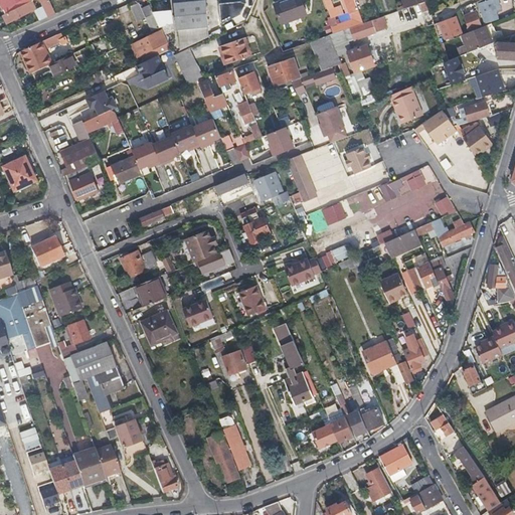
[(33,0),(0,0),(4,9),(7,13),(8,13),(30,1),(33,0)]
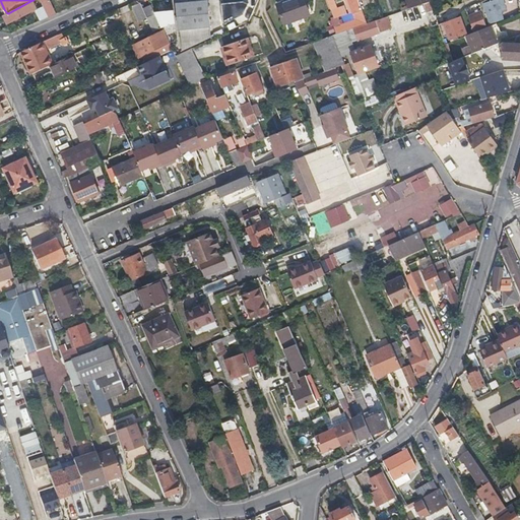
[(57,14),(56,12),(50,0),(43,4),(49,18),(57,14)]
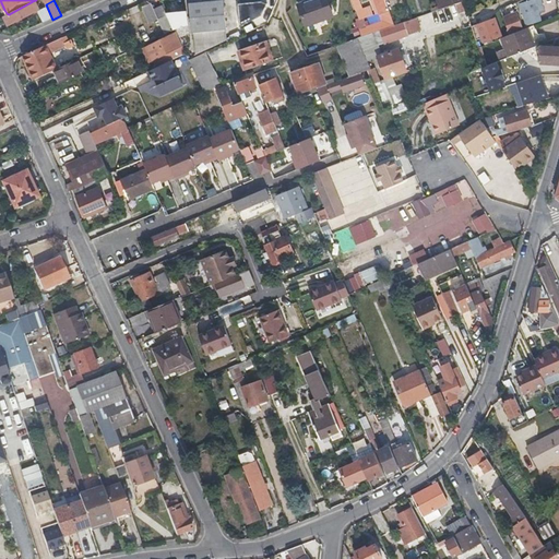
[(225,0),(224,0),(192,3),(194,32),(228,28),(225,0)]
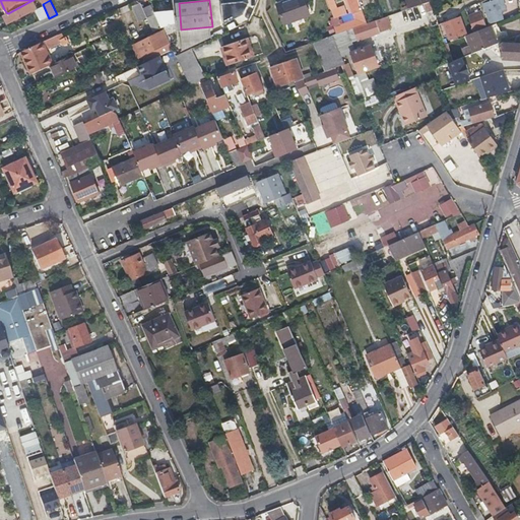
[(239,0),(217,3),(219,20),(247,16),(244,0),(239,0)]
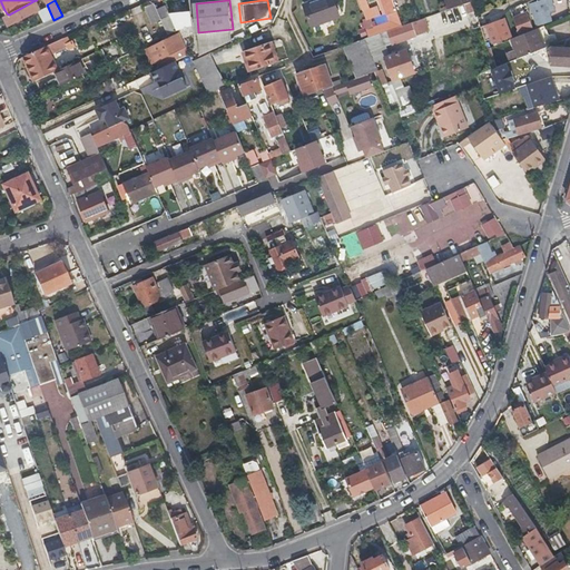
[(333,0),(315,0),(304,5),(312,26),(340,15),(333,0)]
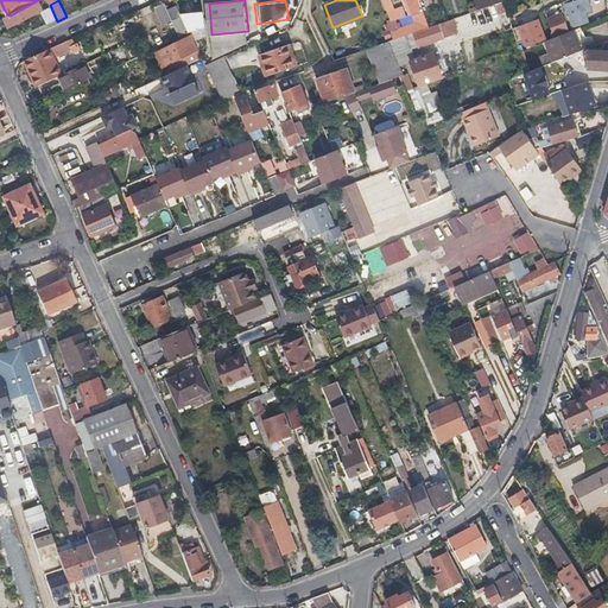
[(407,0),(412,13),(424,10),(419,0),(407,0)]
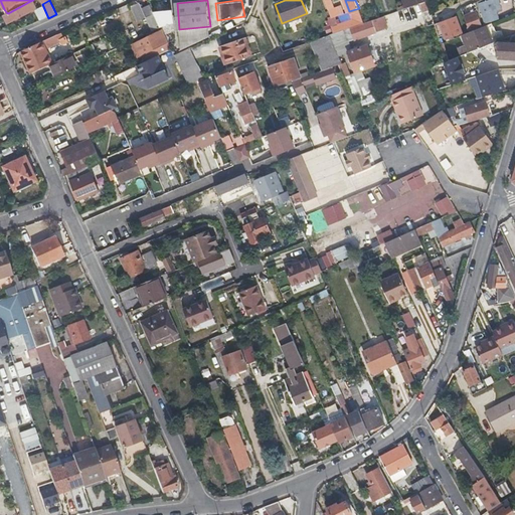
[(35,9),(30,1),(8,13),(11,21),(35,9)]
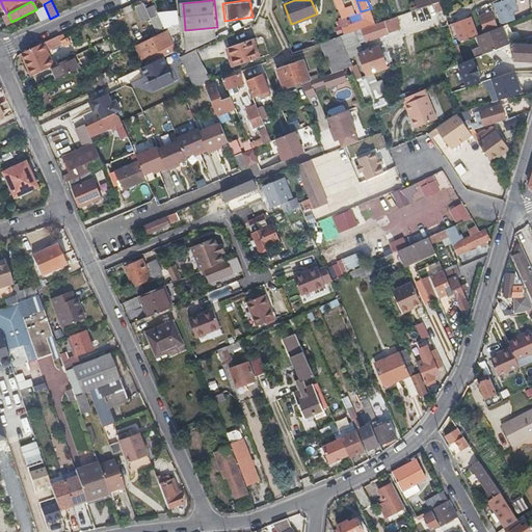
[(160,15),(155,4),(145,9),(151,19),(160,15)]
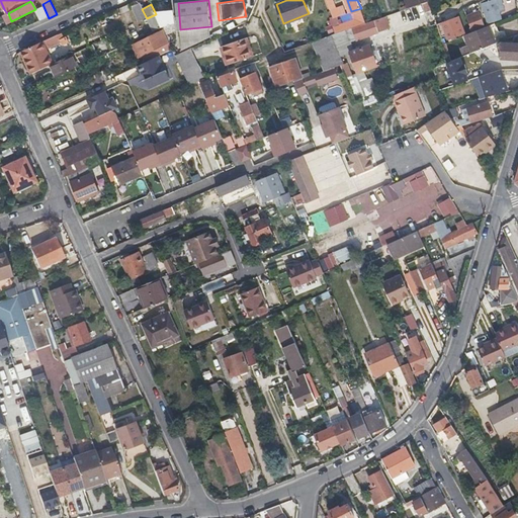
[(475,17),(469,6),(465,7),(470,19),(475,17)]
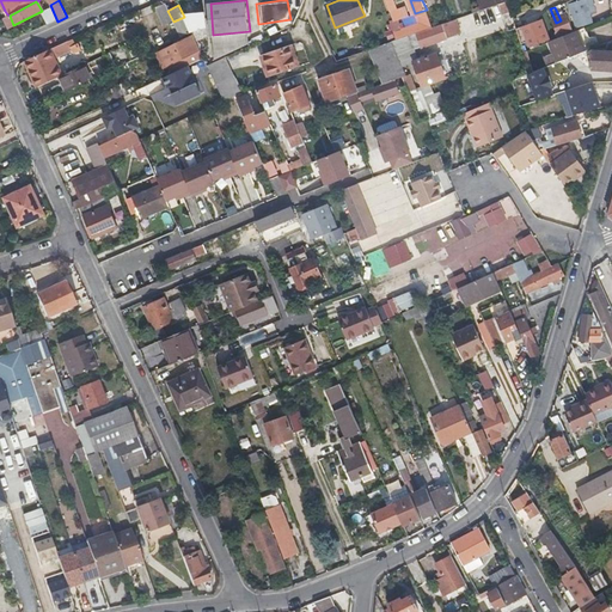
[(484,25),(483,13),(464,16),(465,28),(484,25)]
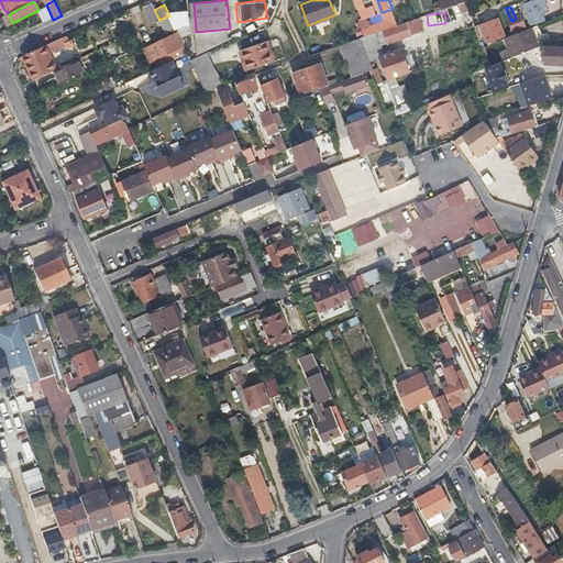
[(516,32),(528,28),(523,15),(516,19),(511,21),(516,32)]
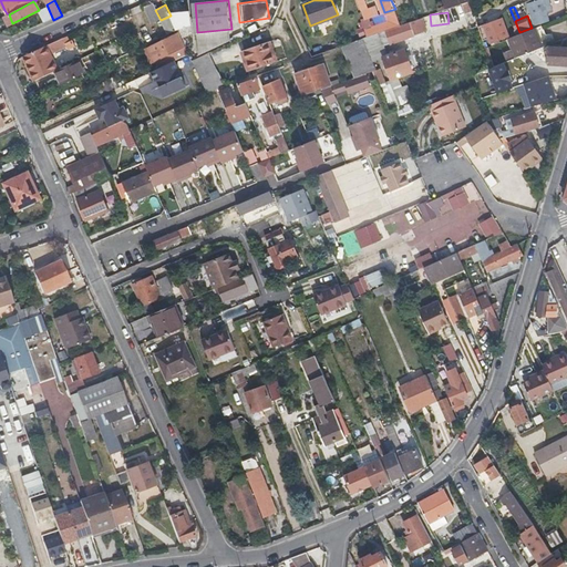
[(399,18),(364,30),(367,37),(377,33),(379,32),(388,29),(401,24),(399,18)]
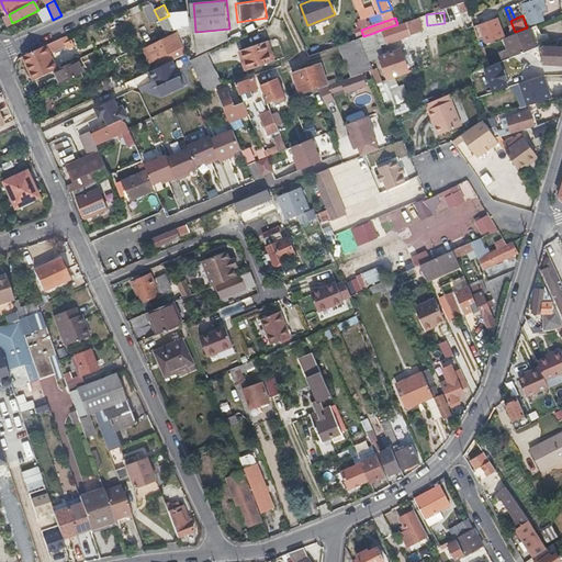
[(474,26),(478,38),(483,36),(485,42),(503,35),(496,18),(474,26)]
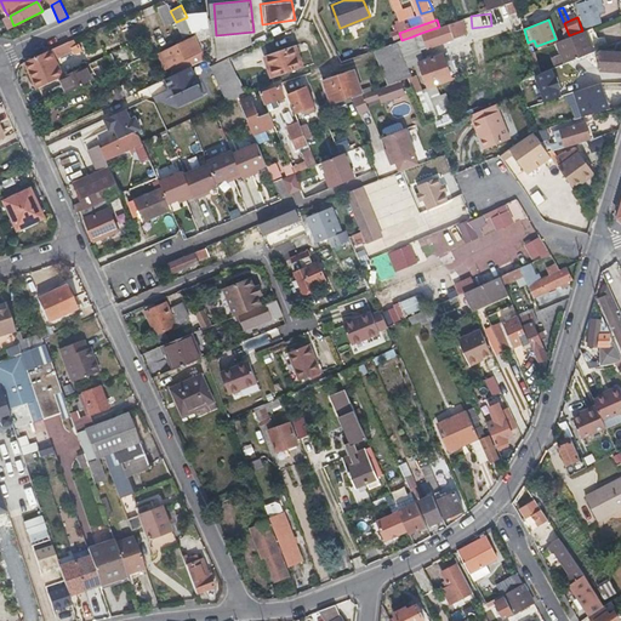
[(439,27),(425,32),(429,46),(462,34),(457,21),(439,27)]
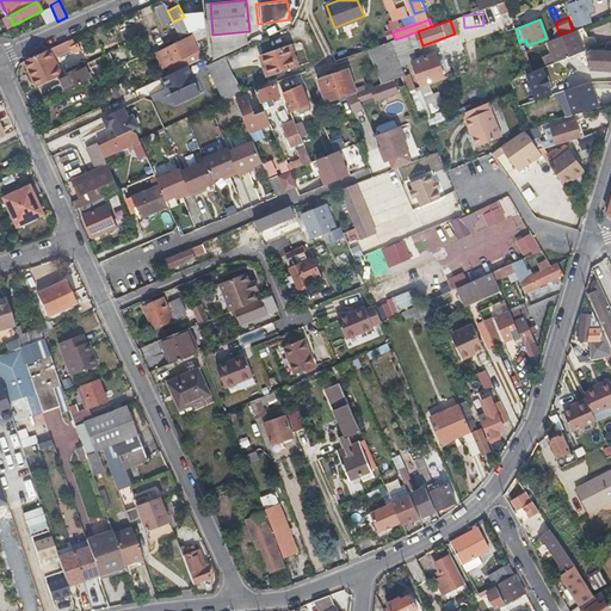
[(562,59),(585,49),(576,29),(575,30),(573,30),(560,35),(559,36),(554,38),(562,59)]
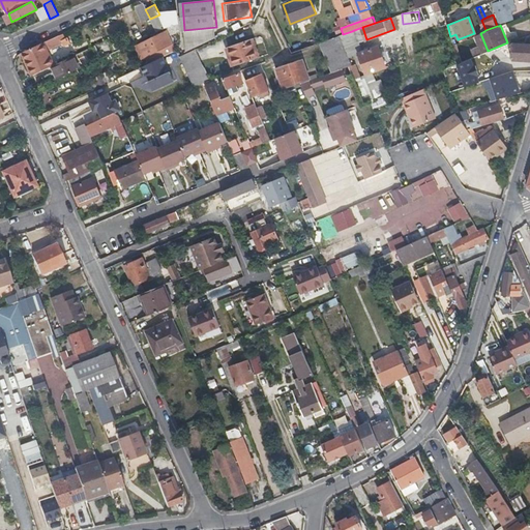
[(138,45),(147,64),(176,50),(167,30),(138,45)]
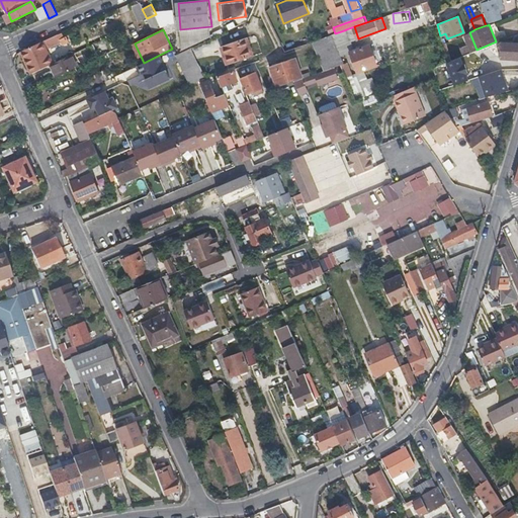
[(331,34),(338,51),(349,47),(344,30),(335,33),(331,34)]
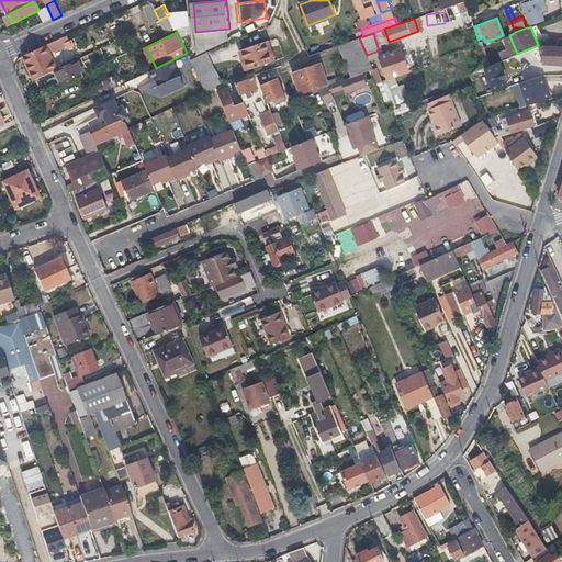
[(368,70),(372,69),(367,55),(359,37),(348,42),(338,45),(350,77),(368,70)]
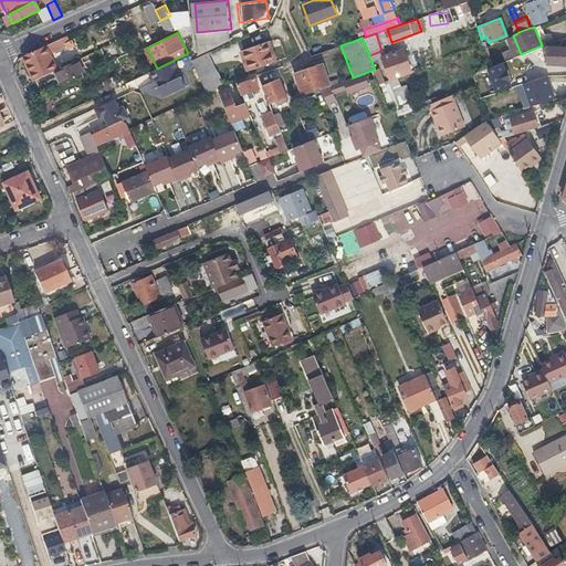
[(62,39),(51,43),(45,45),(50,53),(65,46),(62,39)]
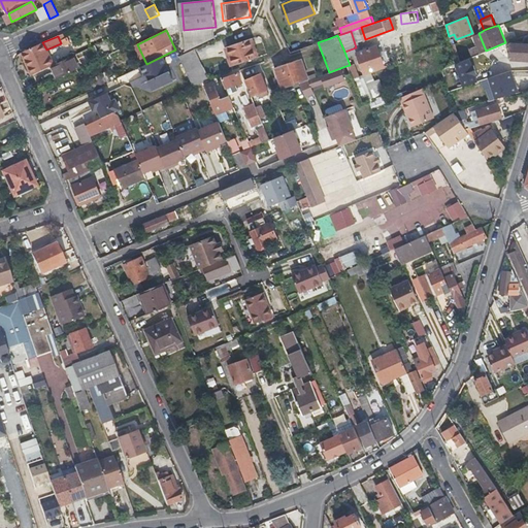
[(253,38),(225,46),(230,65),(258,56),(253,38)]
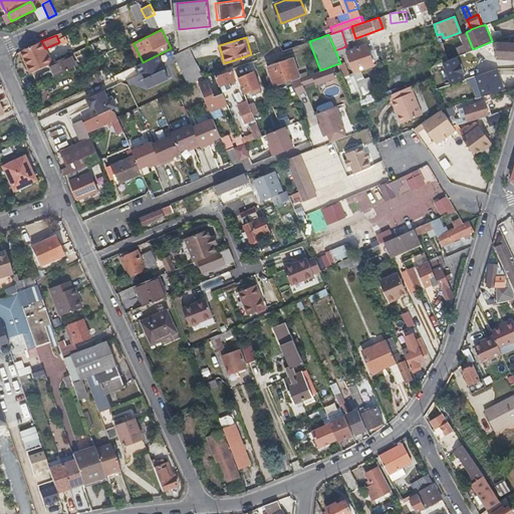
[(40,42),(23,51),(32,71),(49,63),(50,63),(40,42)]
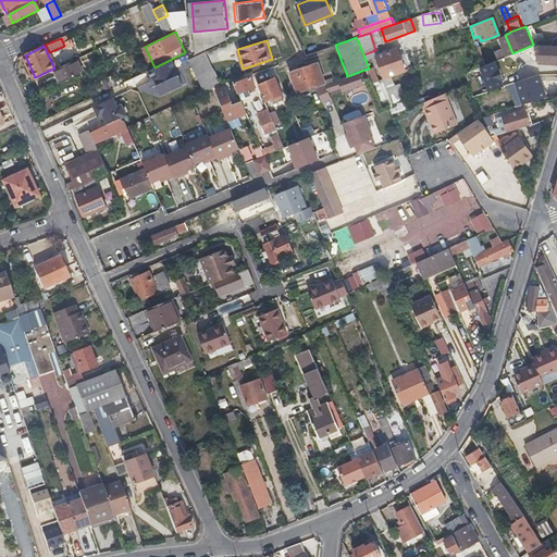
[(539,61),(556,62),(556,46),(539,46),(539,61)]
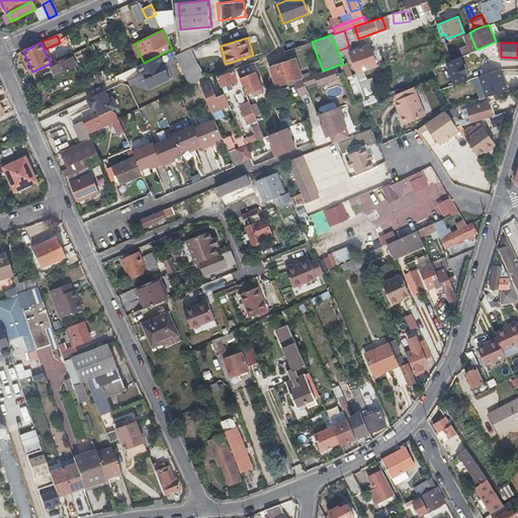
[(368,44),(350,52),(357,71),(376,65),(368,44)]
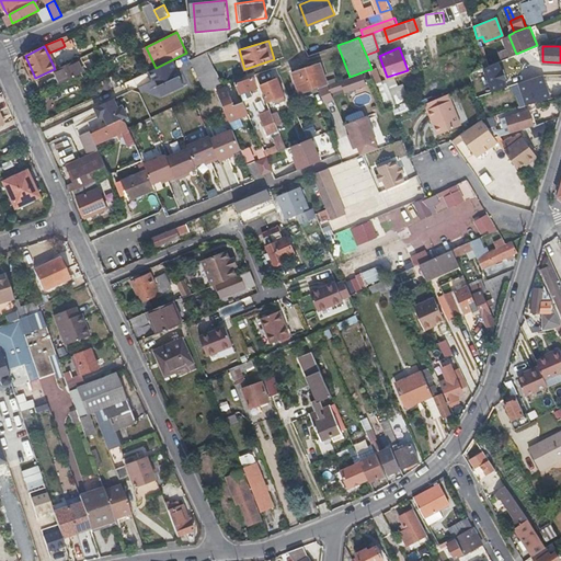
[(190,59),(205,90),(216,87),(215,83),(218,82),(204,53),(190,59)]
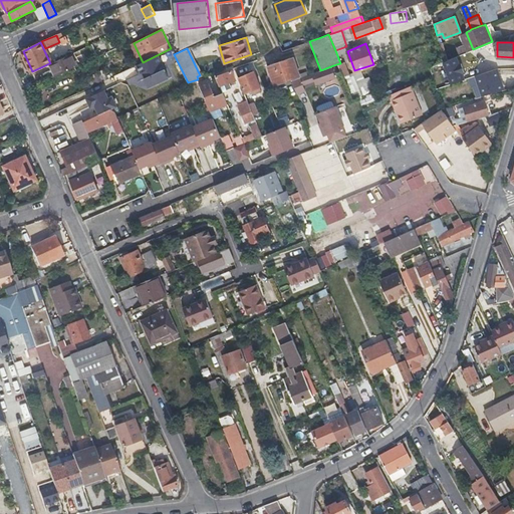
[(49,63),(55,75),(77,65),(72,52),(50,63),(49,63)]
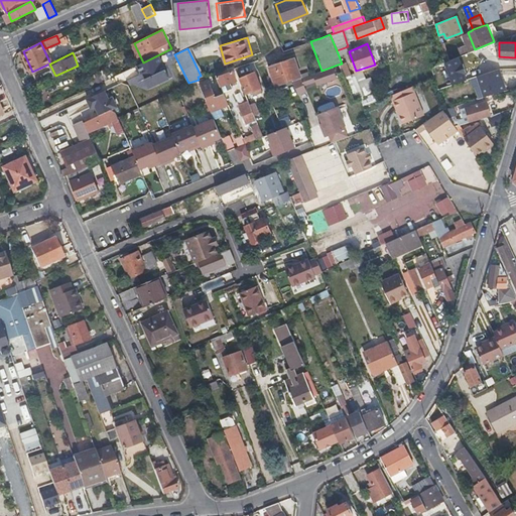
[(276,86),(300,78),(294,57),(268,66),(276,86)]
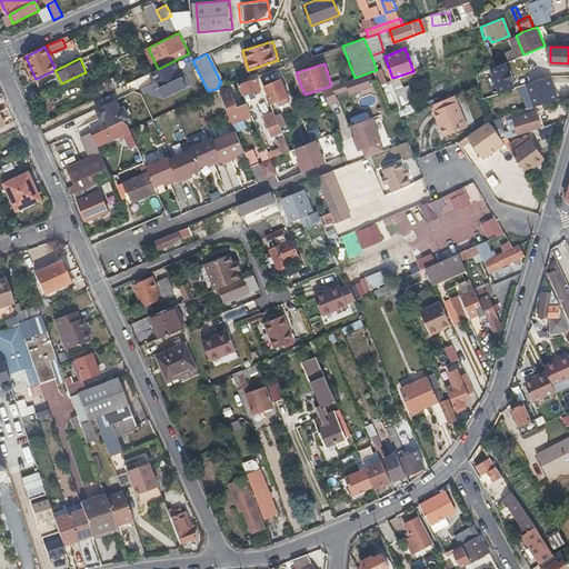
[(372,71),(378,86),(386,82),(379,69),(377,70),(372,71)]
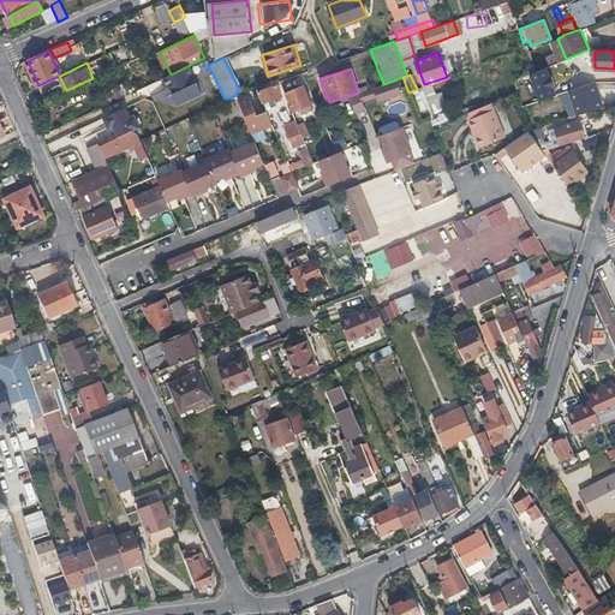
[(603,99),(596,81),(537,100),(539,105),(580,91),(585,105),(603,99)]
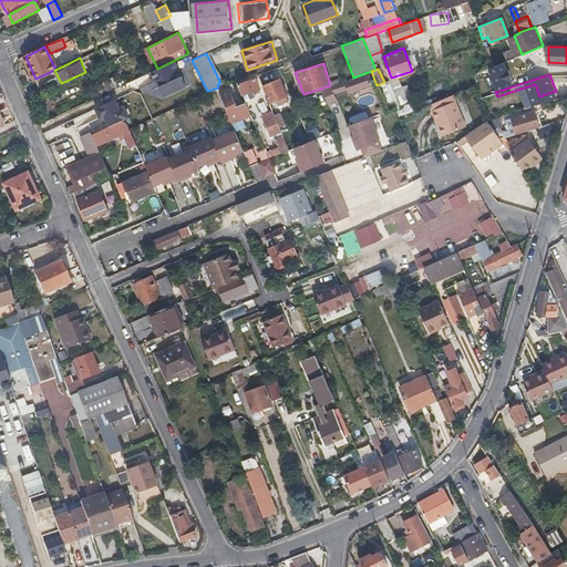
[(238,84),(245,101),(250,100),(248,93),(254,91),(260,89),(256,78),(238,84)]
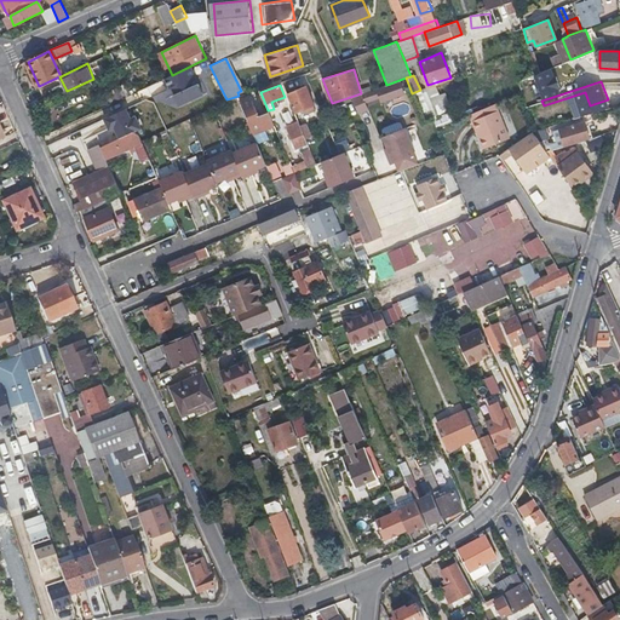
[(306,86),(287,95),(294,113),(314,104),(306,86)]
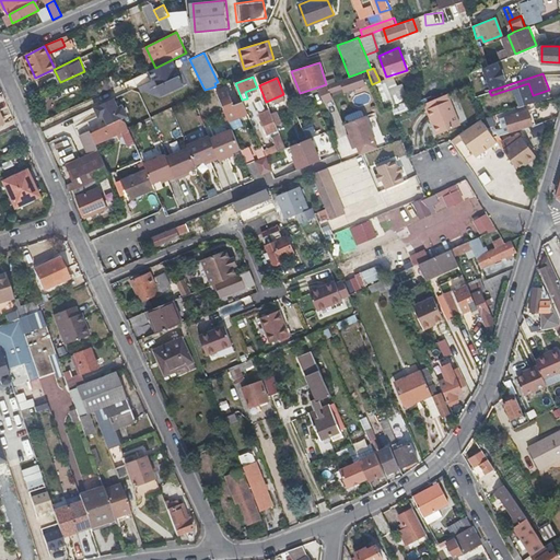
[(224,107),(224,108),(229,120),(247,113),(242,100),(233,104),(225,85),(218,89),(224,107)]
